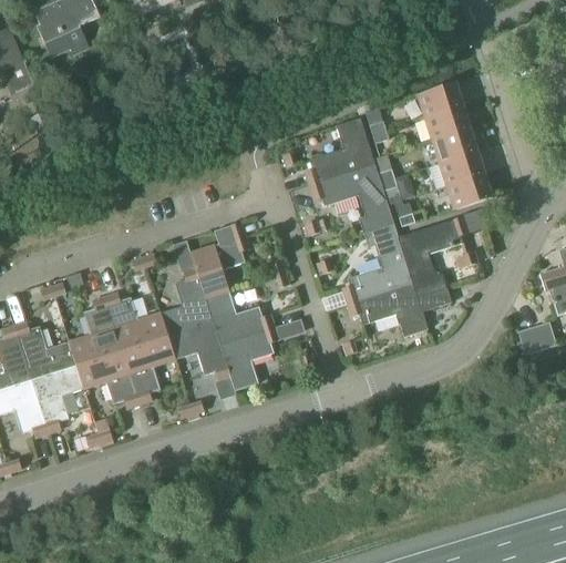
[(80,26),(101,16),(93,0),(29,0),(40,24),(37,26),(51,58),(71,48),(74,54),(90,47),(80,26)]
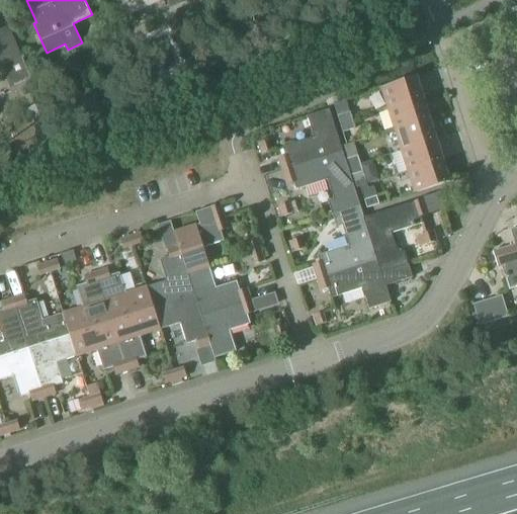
[(126,0),(132,11),(156,0),(169,0),(171,4),(180,0),(126,0)]
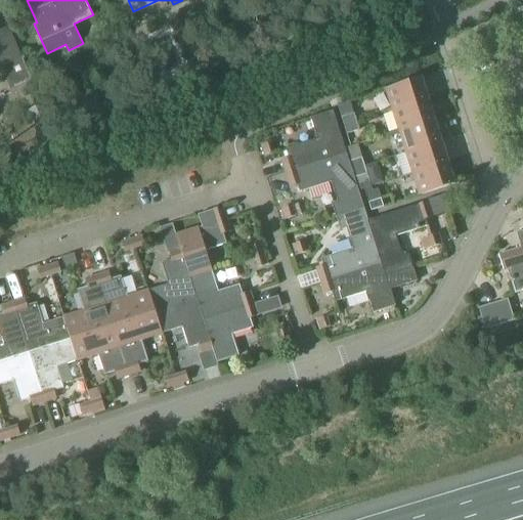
[(23,99),(41,91),(12,29),(0,34),(0,66),(6,62),(23,99)]
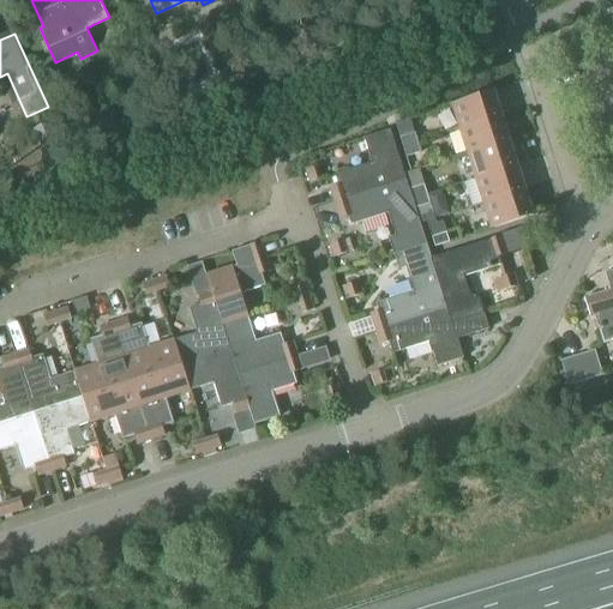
[(460,127),(502,114),(493,88),(451,101),(460,127)]
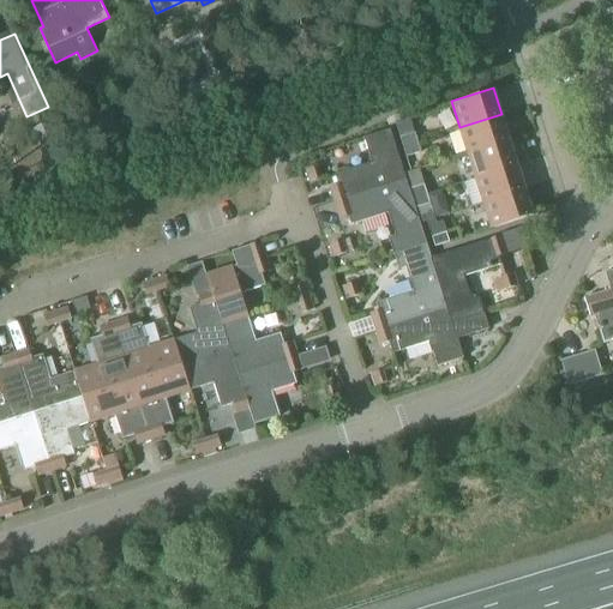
[(418,140),(415,131),(409,114),(395,119),(400,136),(403,145),(418,140)]
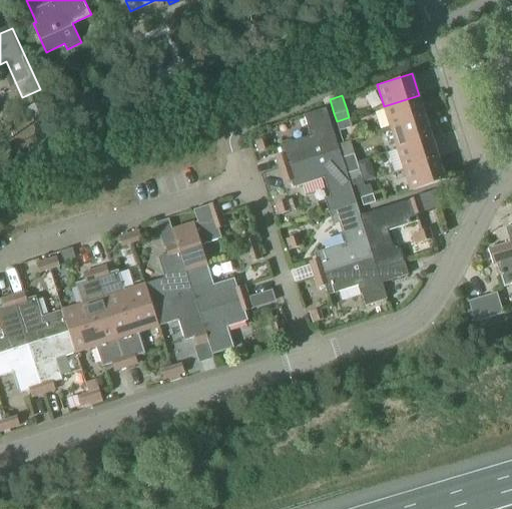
[(425,115),(419,95),(384,106),(391,126),(425,115)]
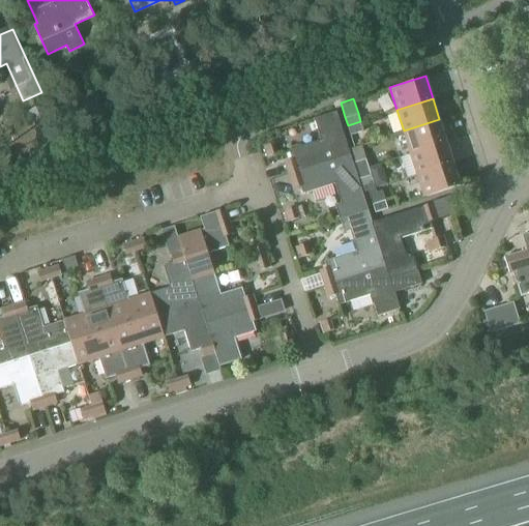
[(289,172),(350,152),(349,147),(336,110),(314,117),(321,138),(289,148),(292,158),(285,161),(289,172)]
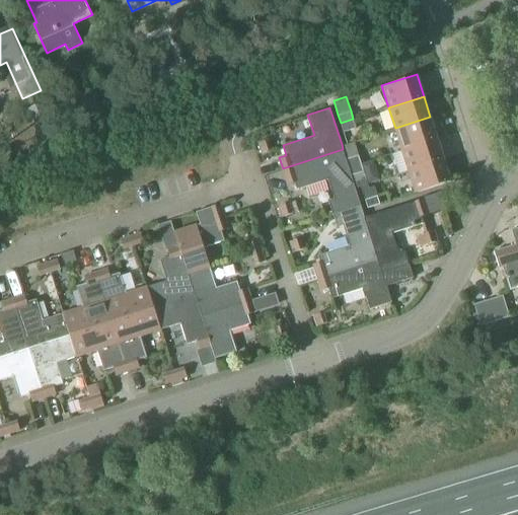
[(437,138),(430,117),(395,128),(401,149),(437,138)]
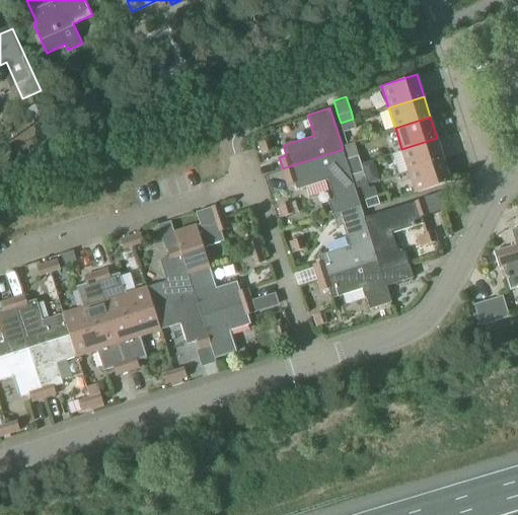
[(356,127),(353,119),(341,123),(343,131),(356,127)]
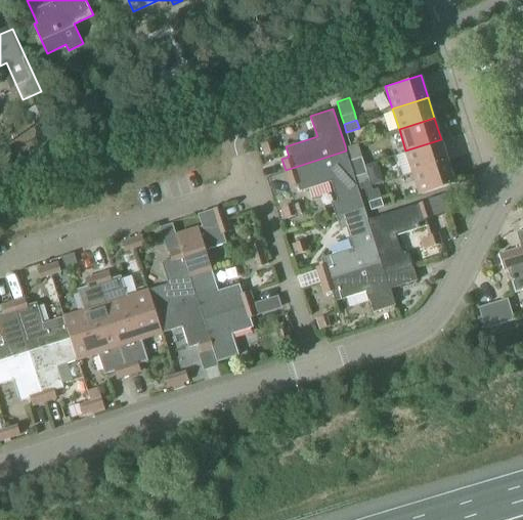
[(441,139),(405,150),(412,171),(447,160),(441,139)]
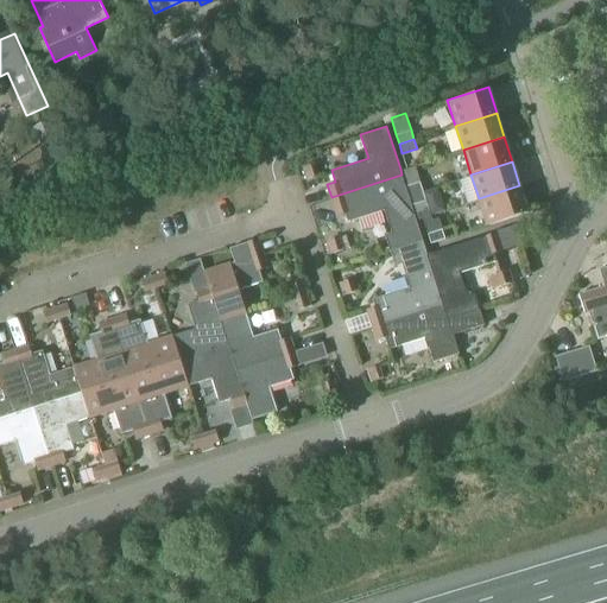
[(308,178),(317,175),(313,163),(303,165),(308,178)]
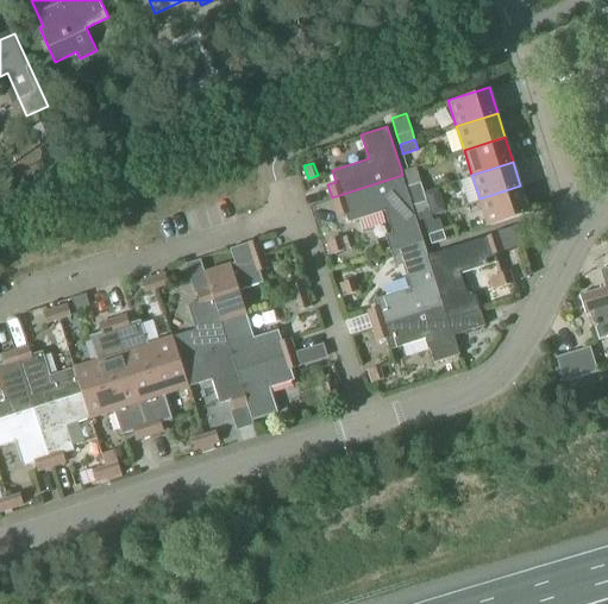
[(348,220),(359,216),(363,228),(387,221),(383,209),(384,208),(392,232),(386,234),(390,250),(422,239),(417,219),(412,205),(409,195),(406,186),(402,175),(332,197),(337,212),(344,209),(348,220)]
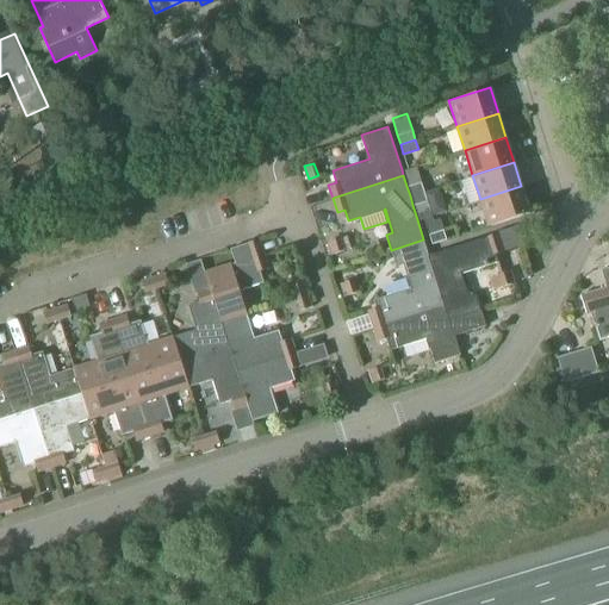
[(410,195),(424,191),(421,181),(406,186),(410,195)]
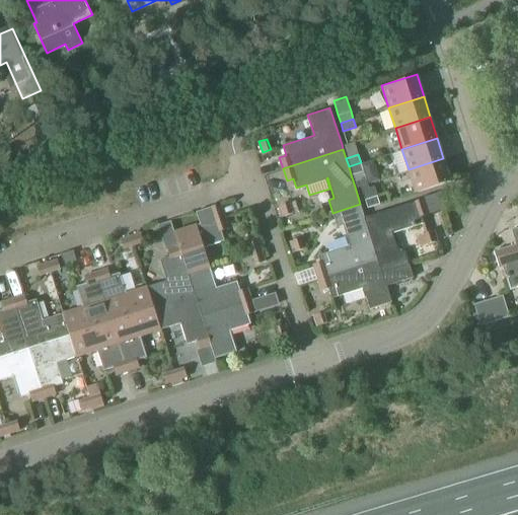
[(443,158),(409,169),(415,192),(450,180),(443,158)]
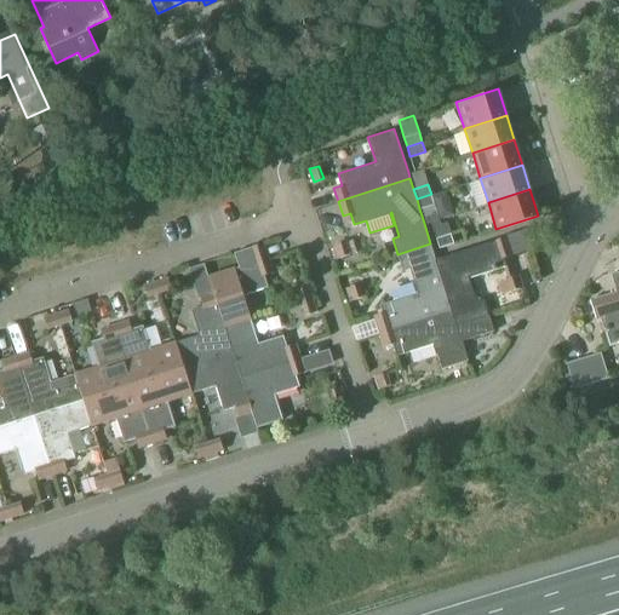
[(434,203),(431,194),(417,199),(419,208),(434,203)]
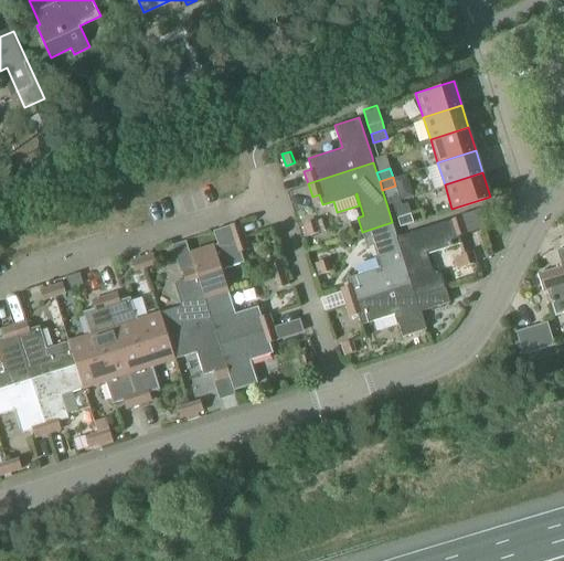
[(411,212),(396,217),(400,225),(413,221),(411,212)]
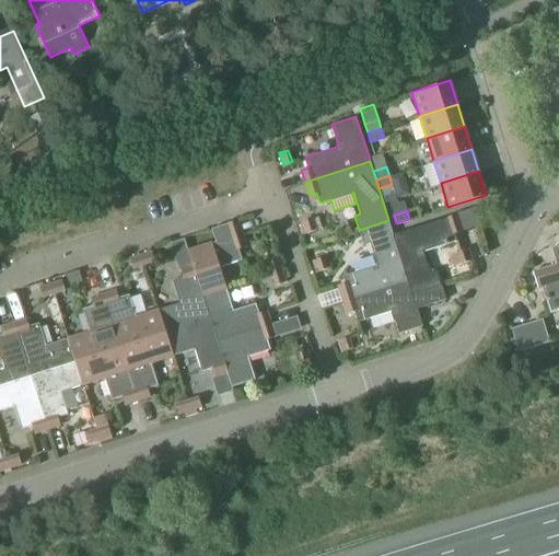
[(457,212),(393,233),(407,279),(411,292),(441,284),(437,269),(430,270),(423,250),(457,239),(454,229),(462,227),(457,212)]
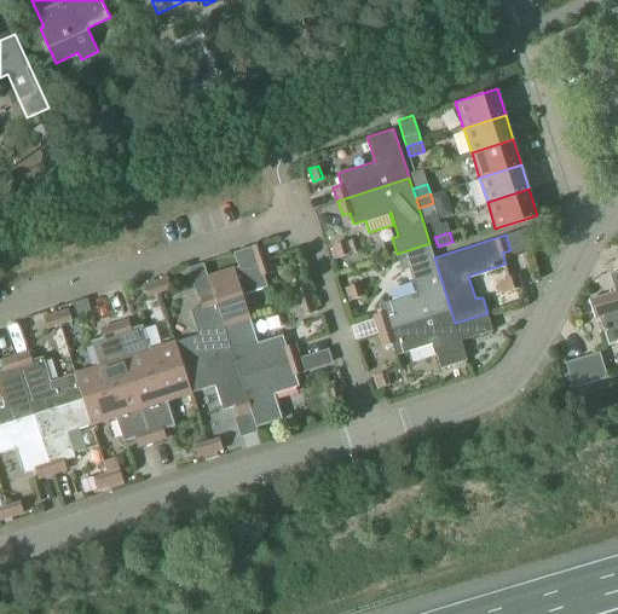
[(333,243),(338,256),(350,253),(346,239),(333,243)]
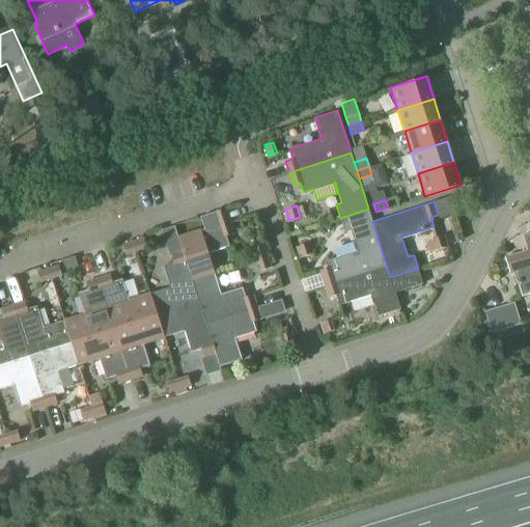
[(192,279),(215,272),(207,251),(229,245),(226,234),(233,232),(225,207),(200,215),(204,227),(178,236),(183,250),(184,250),(192,279)]
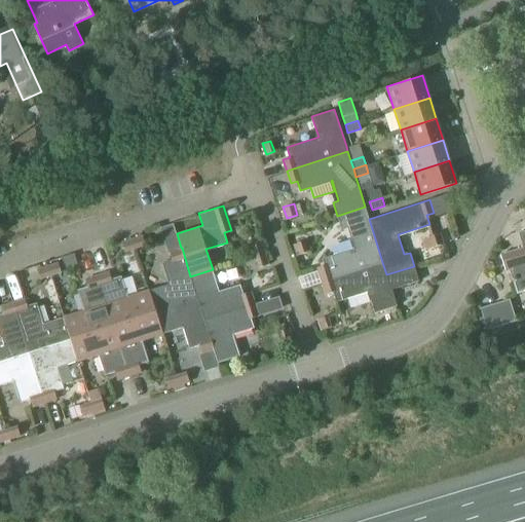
[(365,207),(337,216),(341,229),(347,227),(353,247),(322,258),(325,267),(317,269),(322,282),(382,262),(369,219),(365,207)]
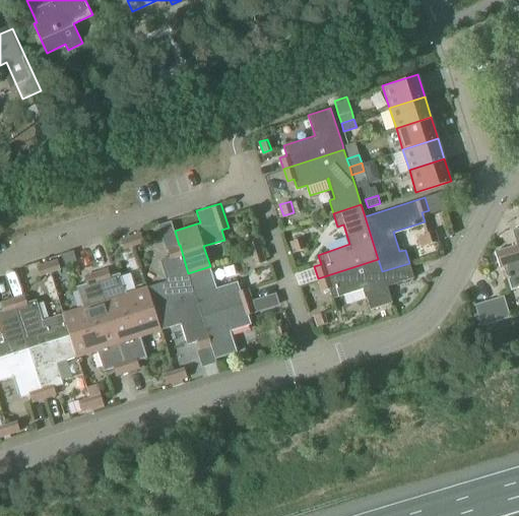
[(167,279),(146,286),(153,308),(195,295),(188,273),(180,245),(179,245),(175,231),(171,220),(158,224),(166,250),(168,249),(170,256),(160,259),(167,279)]
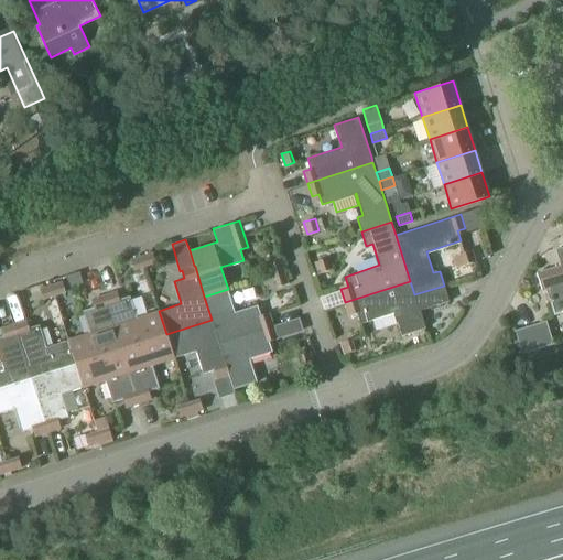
[(562,245),(555,248),(560,264),(537,271),(542,289),(545,288),(553,313),(562,309),(562,245)]
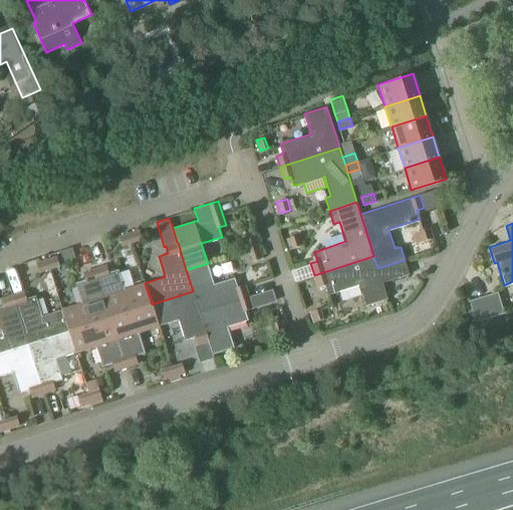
[(430,227),(421,230),(424,240),(433,237),(430,227)]
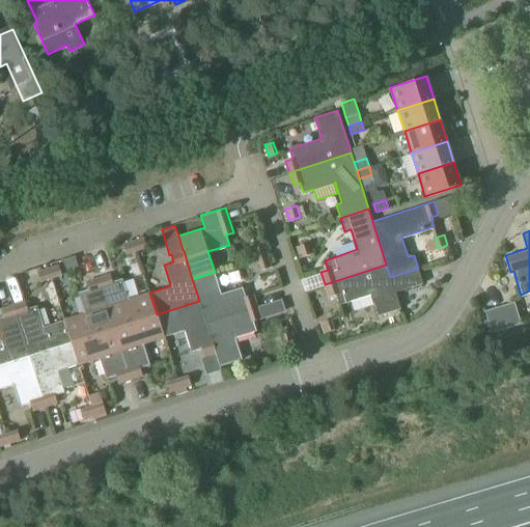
[(133,241),(136,249),(146,246),(144,238),(133,241)]
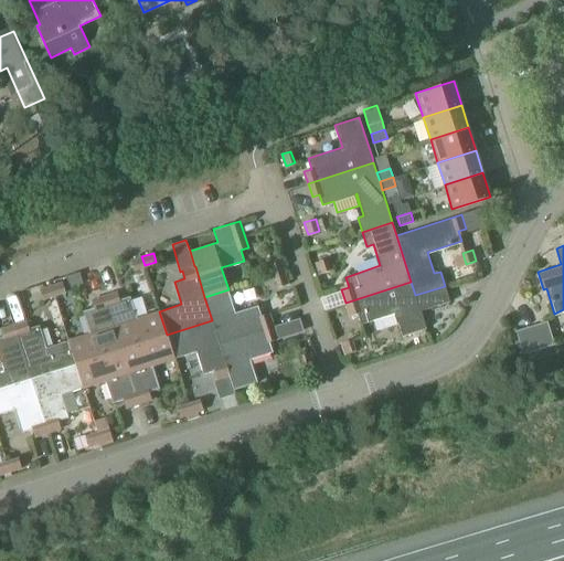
[(145,265),(141,256),(130,260),(134,270),(145,265)]
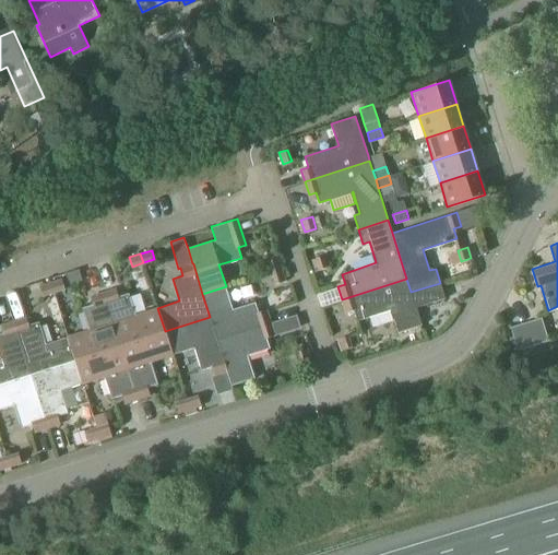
[(312,259),(316,270),(325,267),(321,256),(312,259)]
